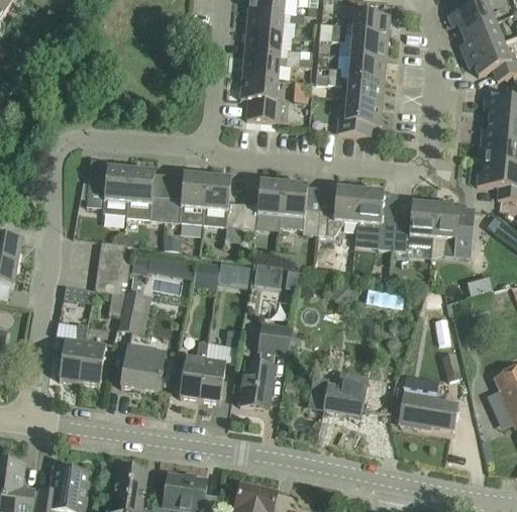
[(0,0),(0,5),(6,10),(12,0),(0,0)]
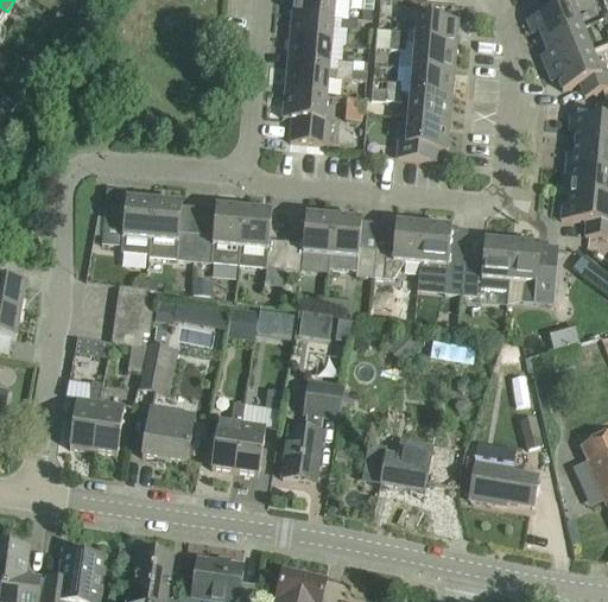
[(293,0),(292,11),(334,16),(341,16),(348,17),(349,0),(293,0)]
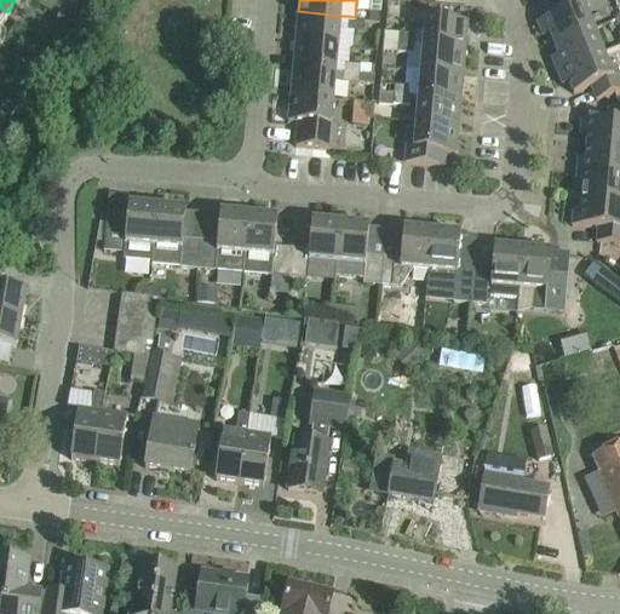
[(369,0),(368,18),(379,19),(380,0),(369,0)]
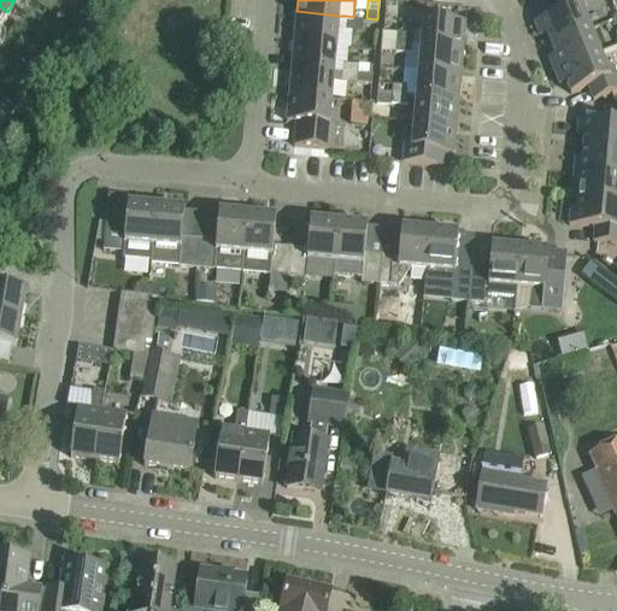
[(551,40),(589,24),(580,1),(582,0),(554,0),(558,9),(534,18),(540,31),(546,29),(551,40)]
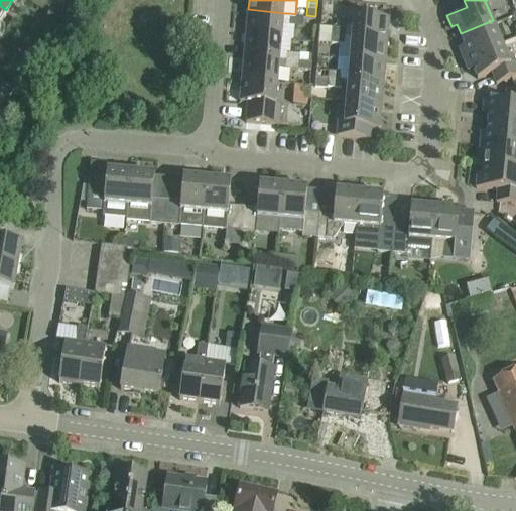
[(57,15),(48,9),(44,16),(53,22),(57,15)]
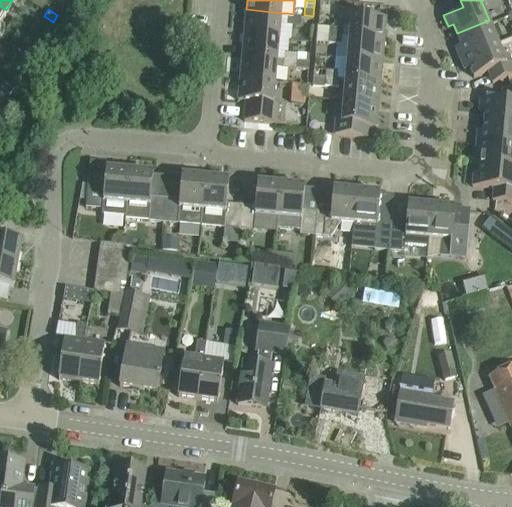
[(279,34),(280,23),(281,13),(246,9),(244,31),(279,34)]
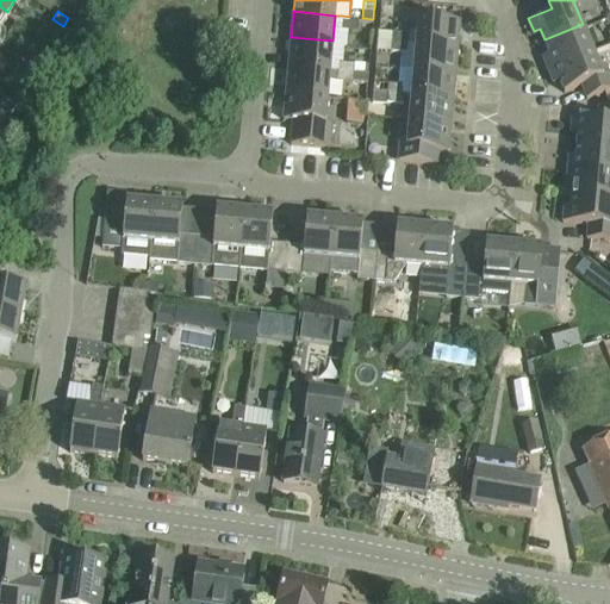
[(393,29),(392,37),(458,43),(460,17),(418,13),(417,27),(408,27),(408,30),(393,29)]
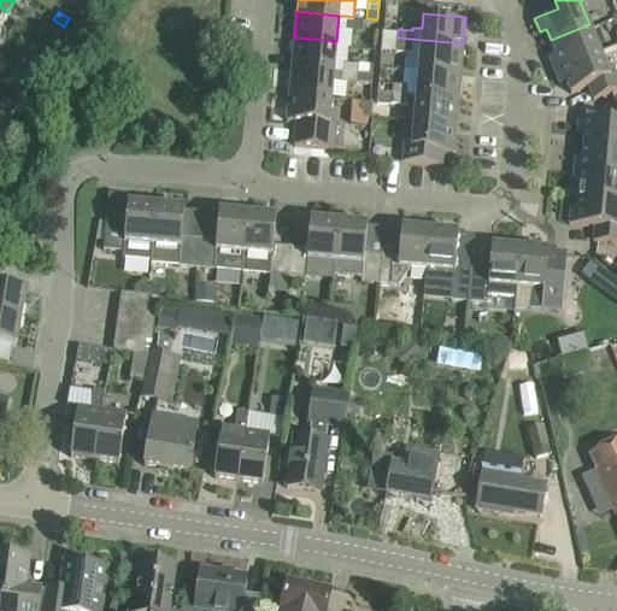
[(345,25),(352,27),(362,28),(363,18),(363,17),(353,17),(346,16),(345,25)]
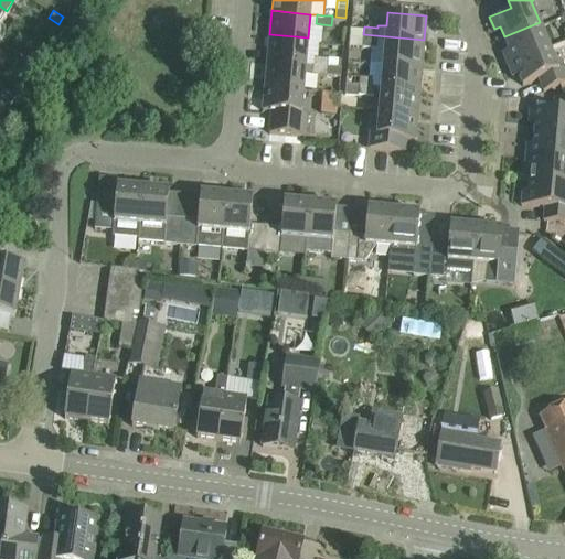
[(507,61),(548,44),(540,22),(504,36),(509,46),(502,49),(507,61)]
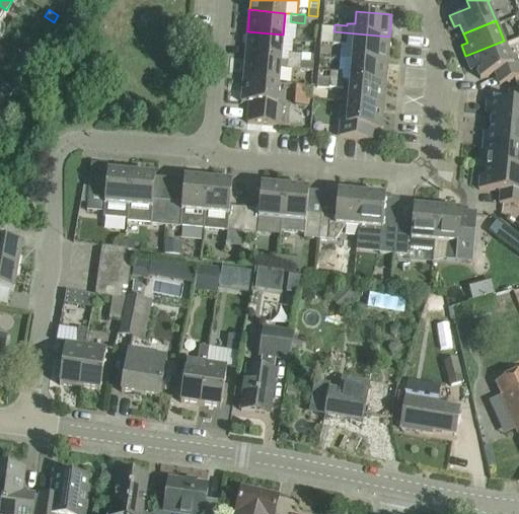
[(245,54),(281,57),(282,46),(283,34),(247,31),(245,54)]
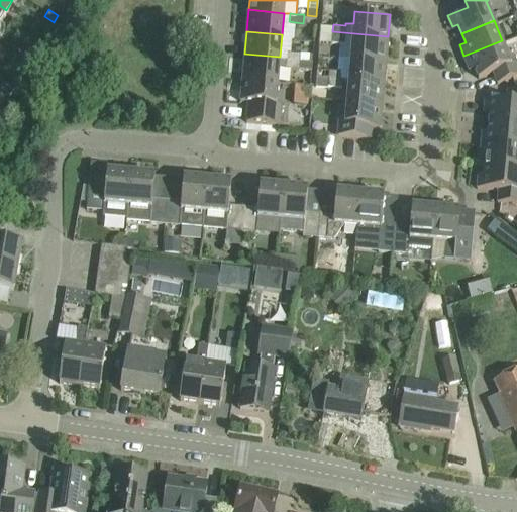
[(343,40),(342,54),(386,59),(388,36),(332,31),(332,39),(343,40)]
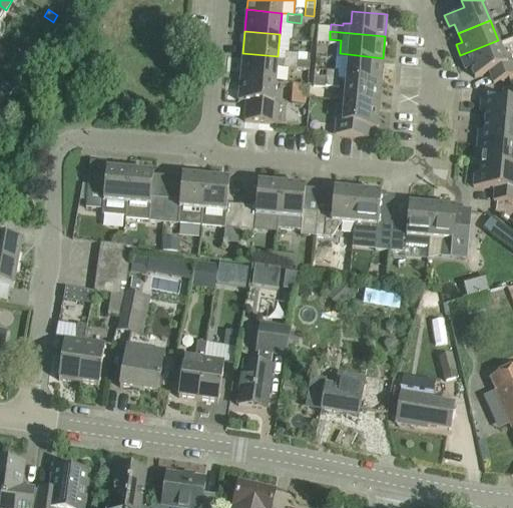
[(25,46),(34,52),(35,52),(39,44),(30,39),(25,46)]
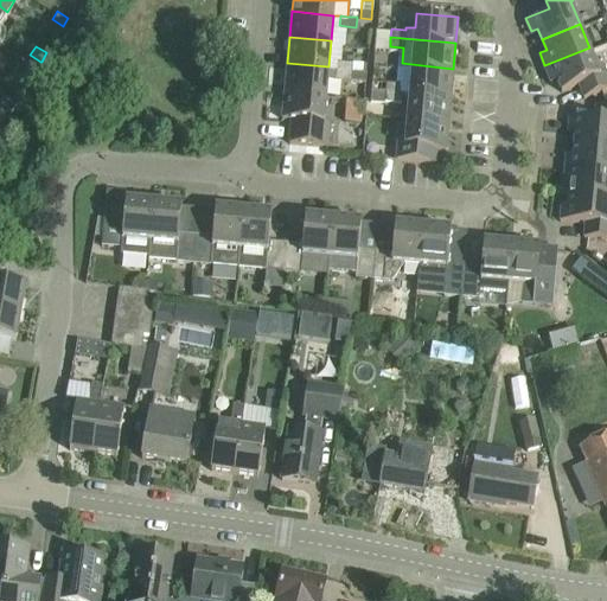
[(589,48),(544,65),(550,78),(557,76),(561,88),(579,81),(583,94),(606,84),(606,71),(606,68),(599,71),(589,48)]
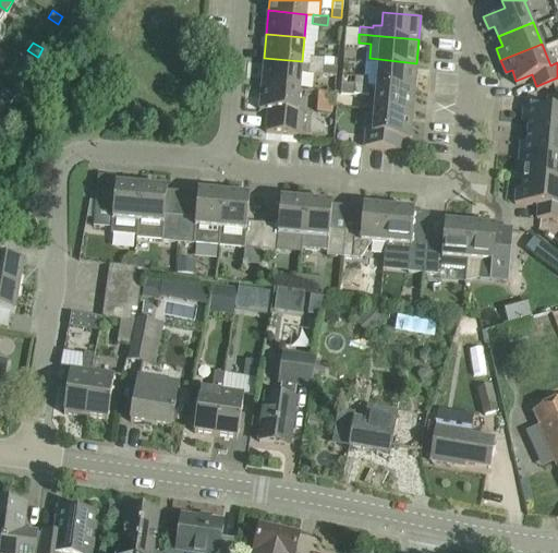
[(324,63),(325,55),(313,53),(311,53),(310,61),(324,63)]
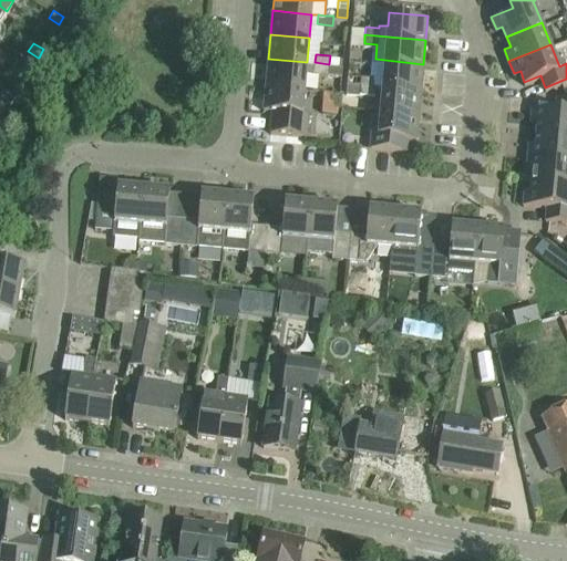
[(21,64),(24,65),(31,69),(35,61),(26,55),(21,64)]
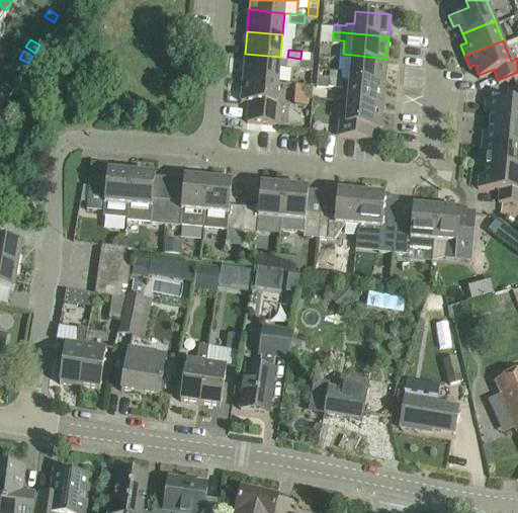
[(278,79),(279,68),(280,57),(245,54),(243,75),(278,79)]
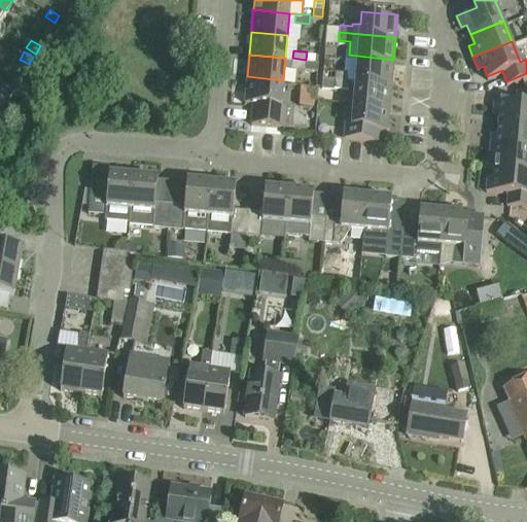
[(336,69),(335,76),(355,78),(391,81),(393,60),(349,55),(349,56),(344,56),(343,69),(336,69)]
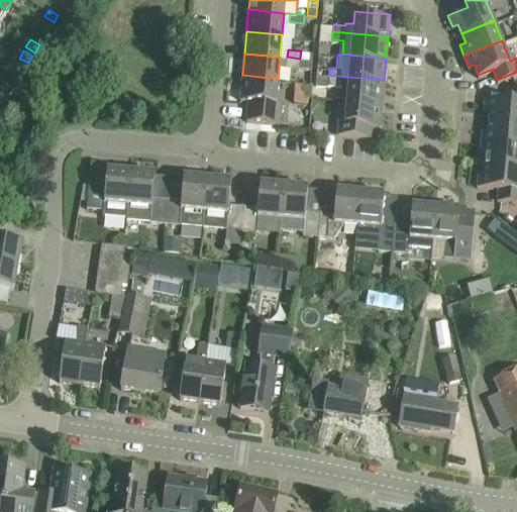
[(298,66),(311,68),(312,60),(300,59),(287,57),(286,65),(298,66)]
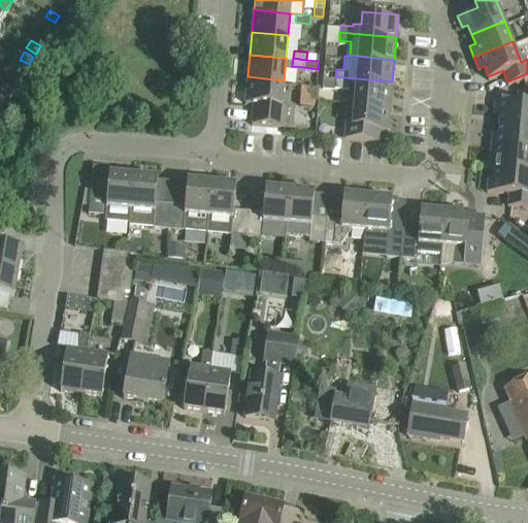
[(284,80),(248,76),(245,100),(254,100),(252,121),(285,124),(288,92),(283,92),(284,80)]
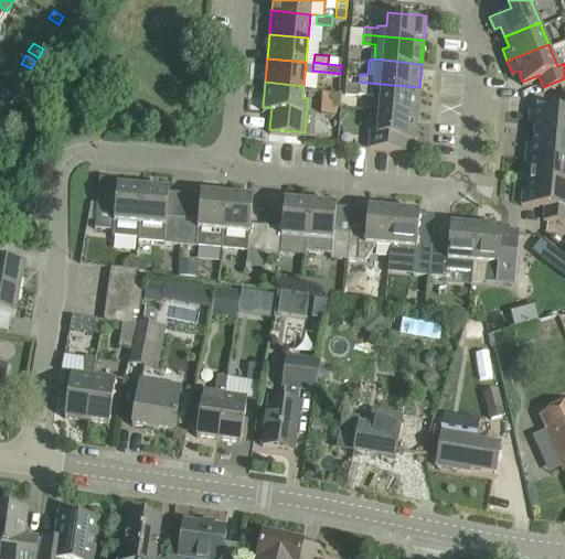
[(358,93),(359,83),(347,82),(345,93),(358,93)]
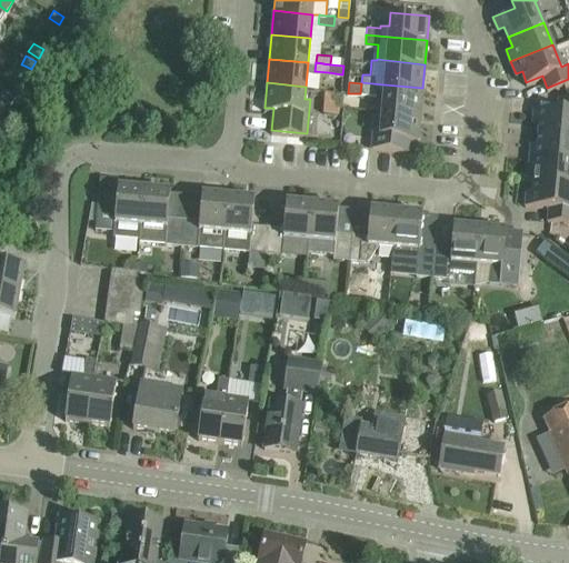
[(376,93),(377,84),(361,82),(360,91),(376,93)]
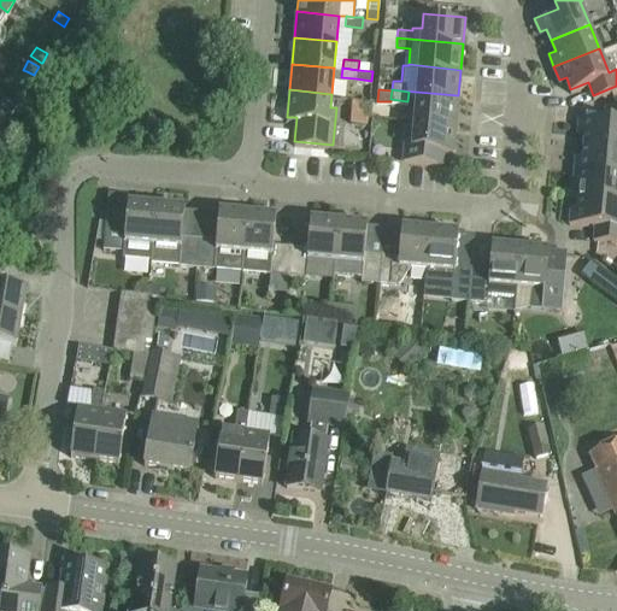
[(416,92),(413,117),(456,121),(458,95),(416,92)]
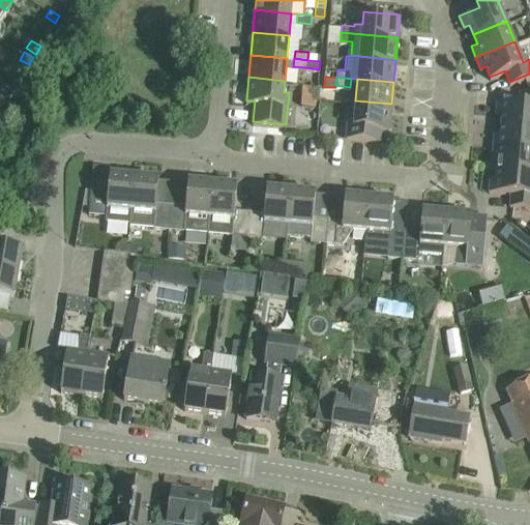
[(0,90),(9,95),(13,88),(5,83),(0,90)]
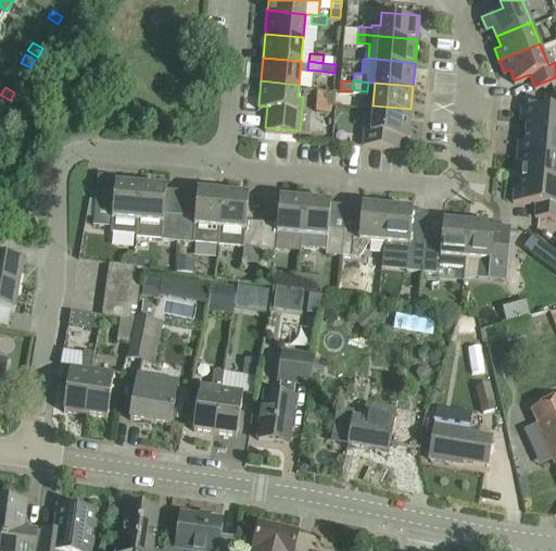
[(315,88),(316,107),(331,107),(330,88),(315,88)]
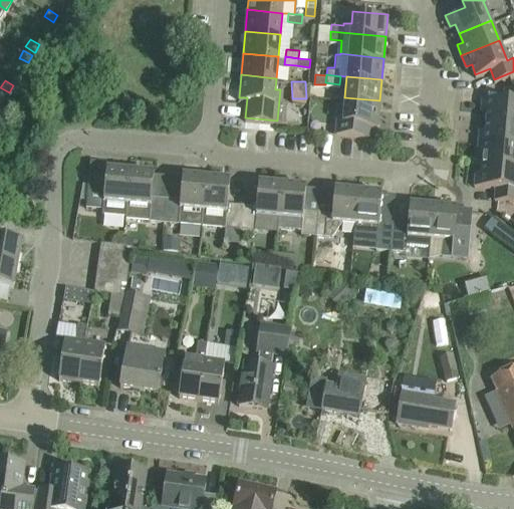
[(486,118),(513,120),(513,86),(504,85),(503,97),(482,95),(481,108),(487,109),(486,118)]
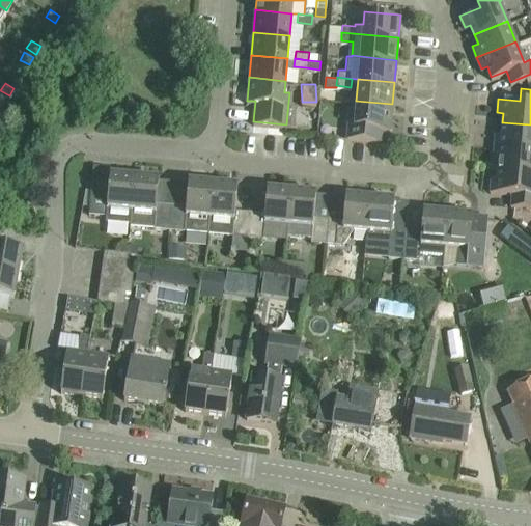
[(392,104),(356,101),(355,115),(348,114),(346,136),(381,139),(382,127),(390,128),(392,104)]
